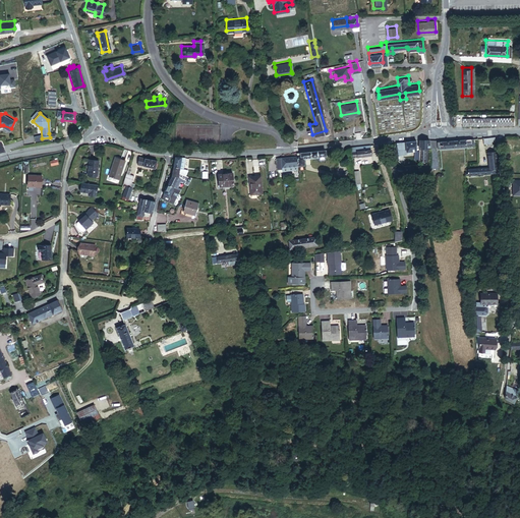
[(437,147),(473,146),(473,137),(437,138),(437,147)]
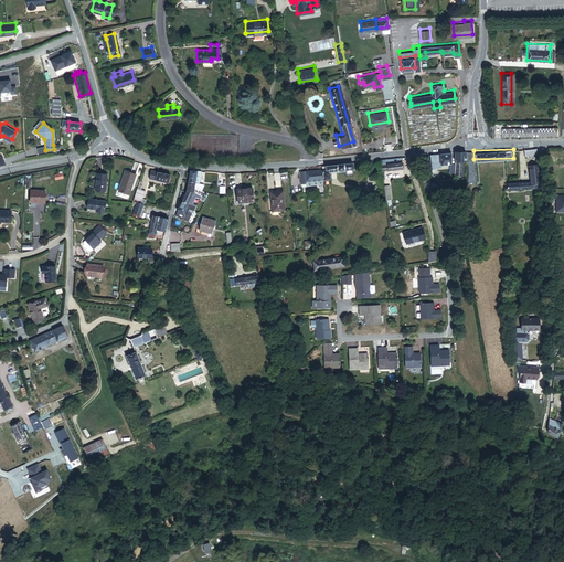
[(464,160),(474,159),(474,150),(464,151),(464,157),(464,160)]
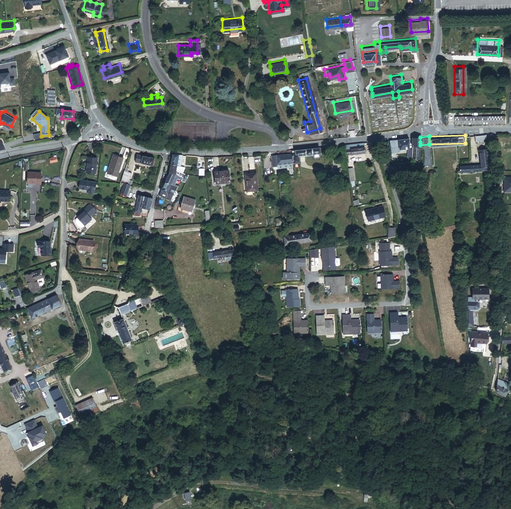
[(396,147),(410,146),(411,137),(393,139),(394,141),(396,141),(396,147)]
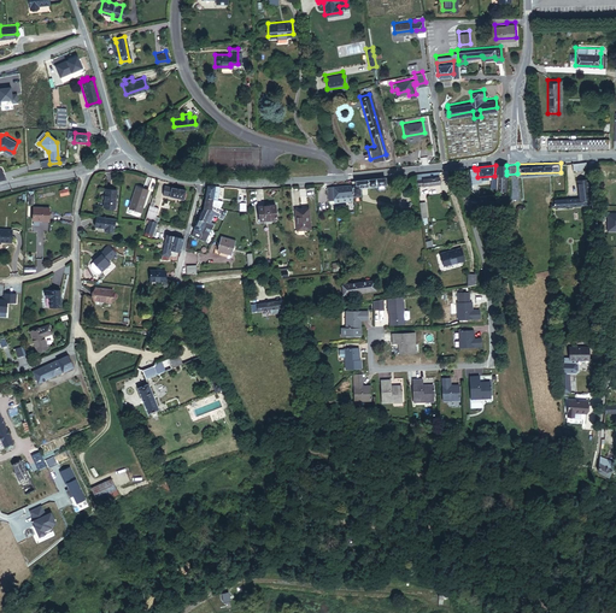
[(494,189),(504,188),(504,177),(504,171),(506,171),(506,165),(496,165),(494,176),(494,189)]
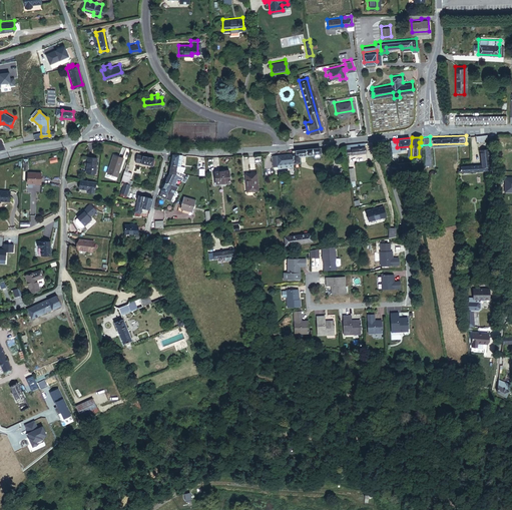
[(398,151),(397,147),(397,141),(395,141),(394,139),(388,139),(389,151),(398,151)]
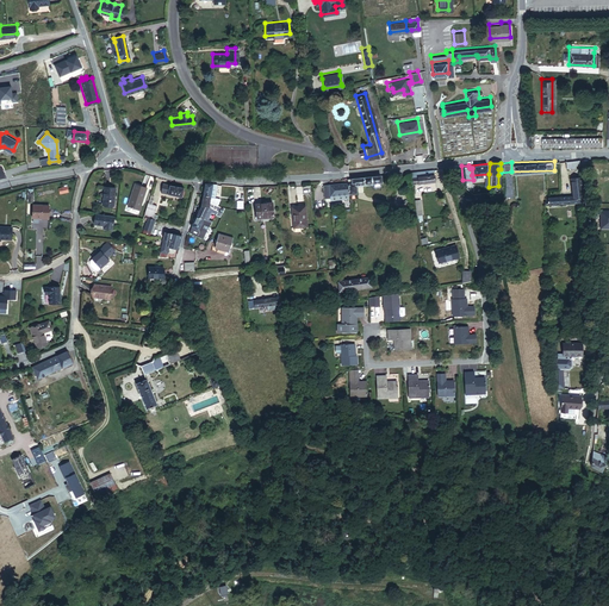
[(410,181),(430,180),(429,169),(409,170),(410,181)]
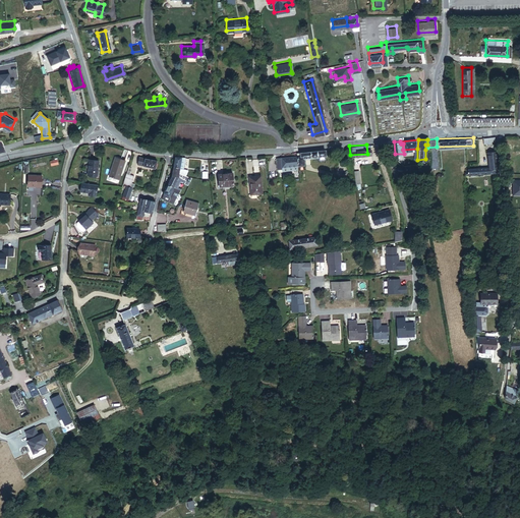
[(305,162),(304,158),(329,155),(328,148),(300,151),(300,154),(294,155),(295,163),(305,162)]
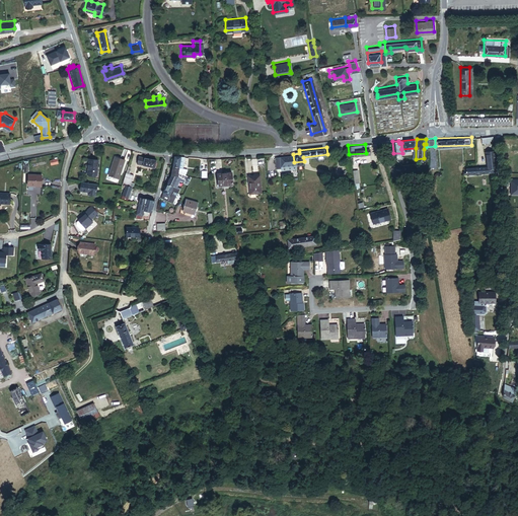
[(463,173),(496,172),(494,149),(485,150),(487,166),(464,167),(464,171),(463,171),(463,173)]
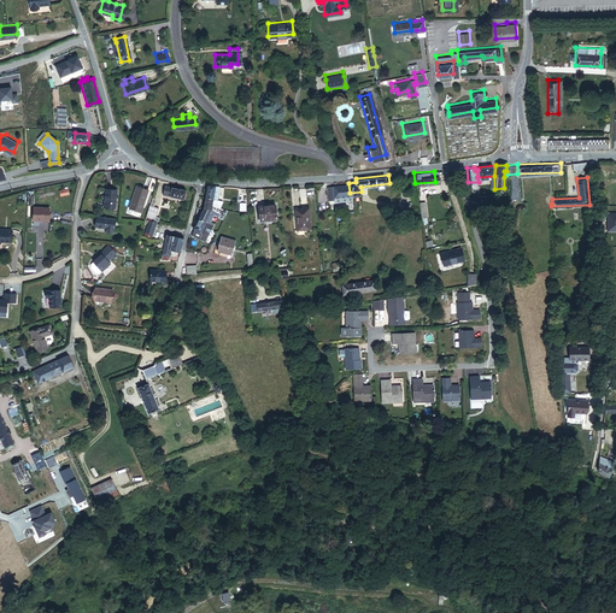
[(350,199),(350,193),(348,183),(324,184),(326,196),(328,196),(328,200),(334,200),(350,199)]
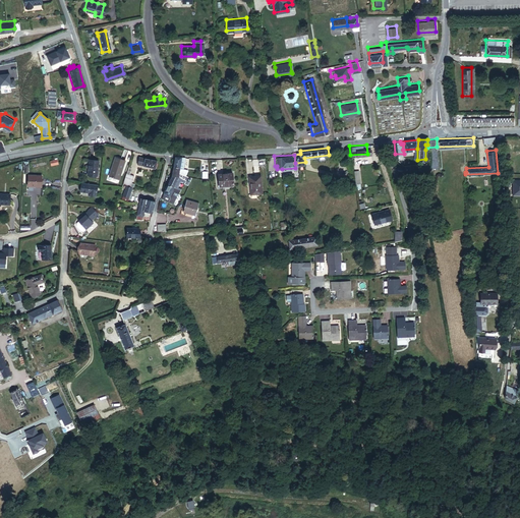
[(123,169),(124,170),(127,161),(117,157),(111,175),(120,178),(123,169)]
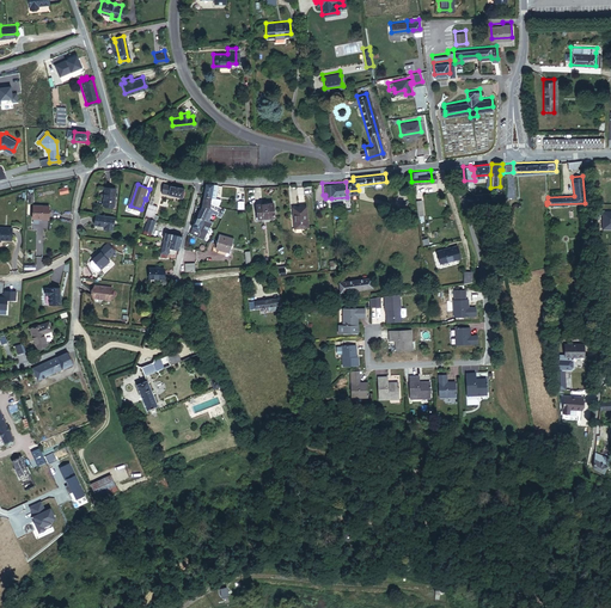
[(214,198),(217,185),(205,185),(203,197),(219,201),(220,200),(214,198)]
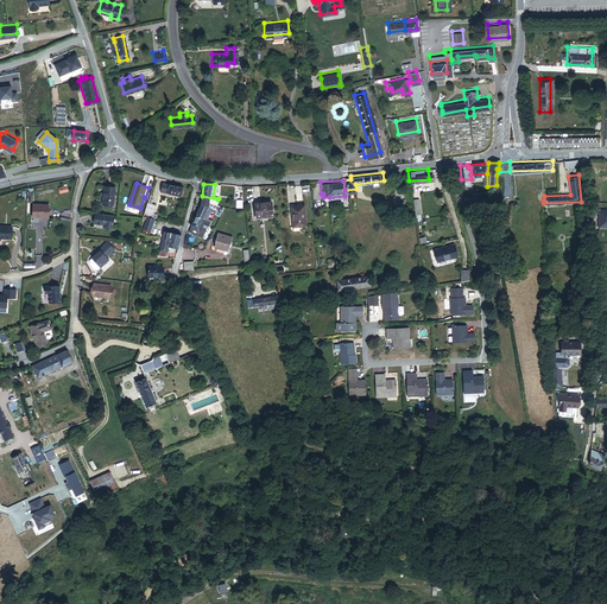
[(470,195),(473,195),(472,189),(472,188),(462,184),(462,189),(470,195)]
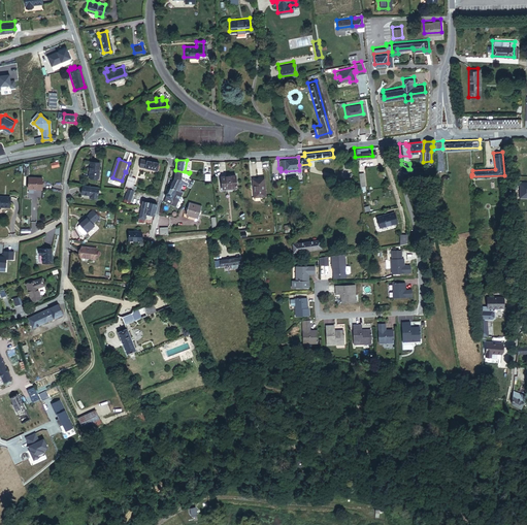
[(89,176),(99,177),(100,163),(91,162),(89,176)]
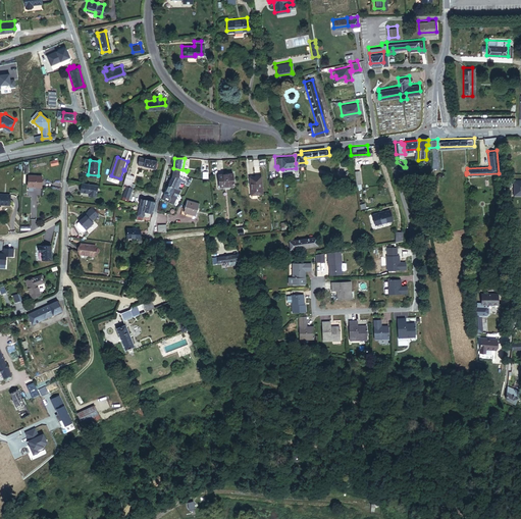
[(186,177),(187,171),(173,168),(171,176),(178,178),(184,180),(186,177)]
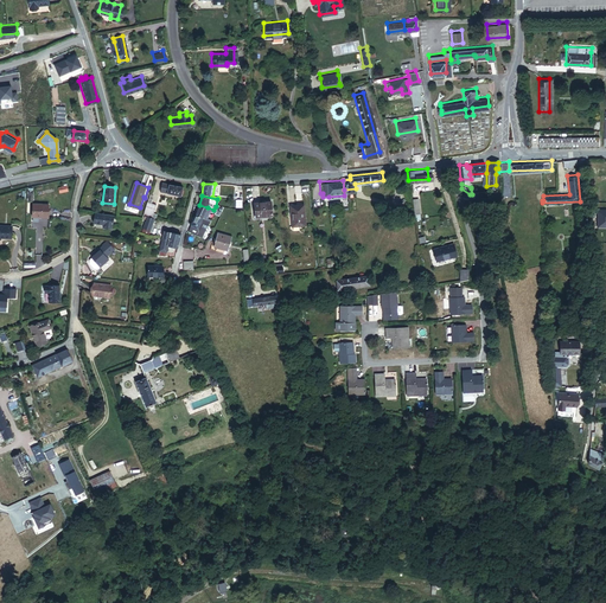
[(253,212),(269,211),(268,198),(252,200),(253,212)]
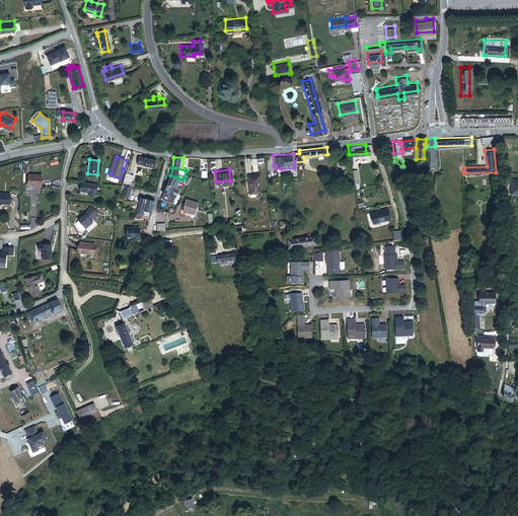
[(248,189),(260,188),(259,172),(247,173),(248,189)]
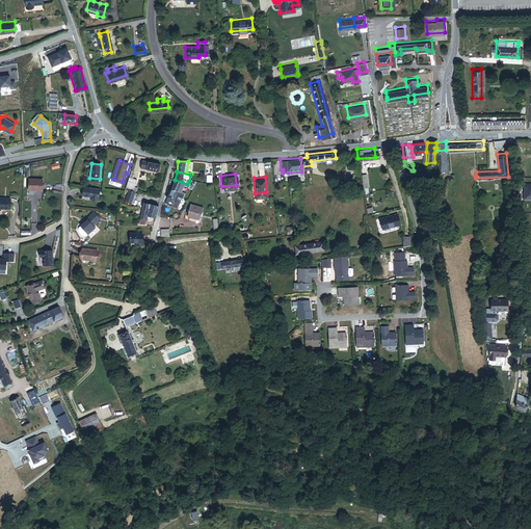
[(127,188),(134,191),(137,182),(130,179),(127,188)]
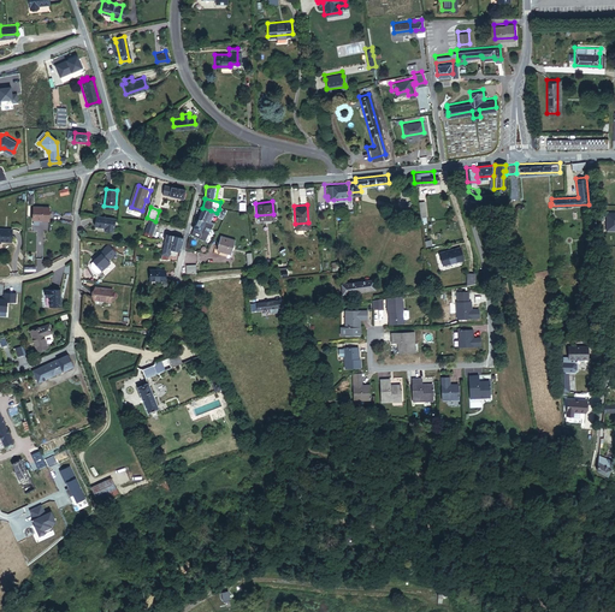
[(35,220),(52,223),(53,209),(36,208),(35,220)]
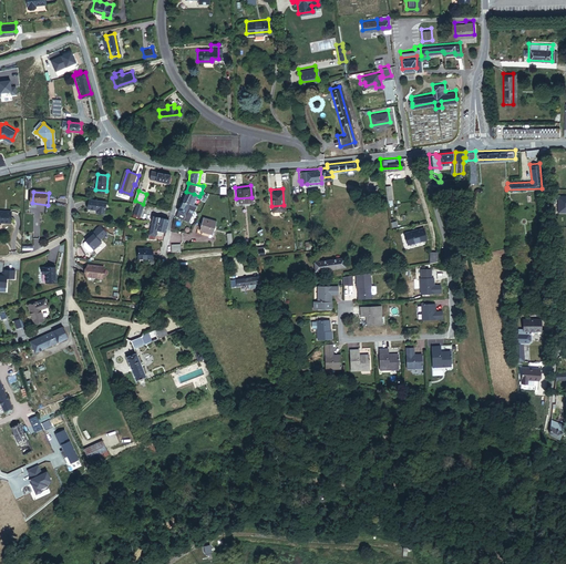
[(182,201),(189,203),(194,194),(186,192),(182,201)]
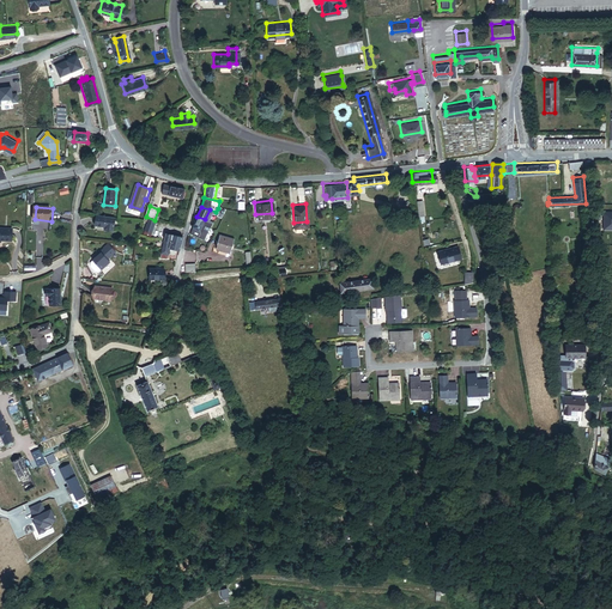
[(188,231),(197,235),(204,223),(208,225),(211,220),(205,219),(197,217),(188,231)]
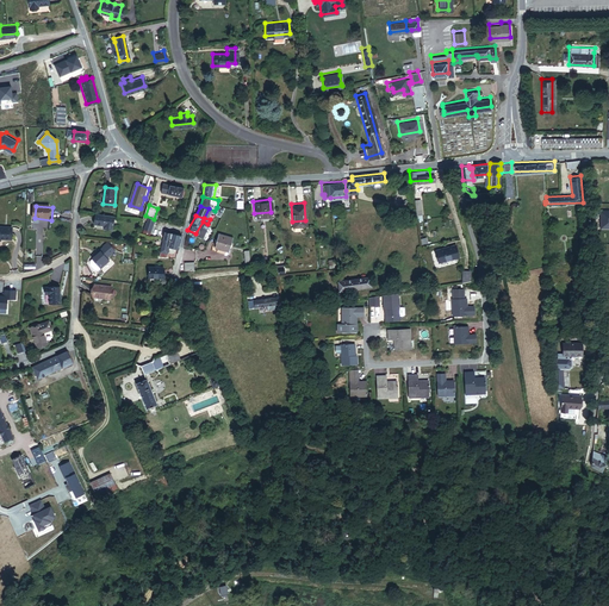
[(2,242),(12,243),(12,230),(0,230),(0,244),(2,244),(2,242)]
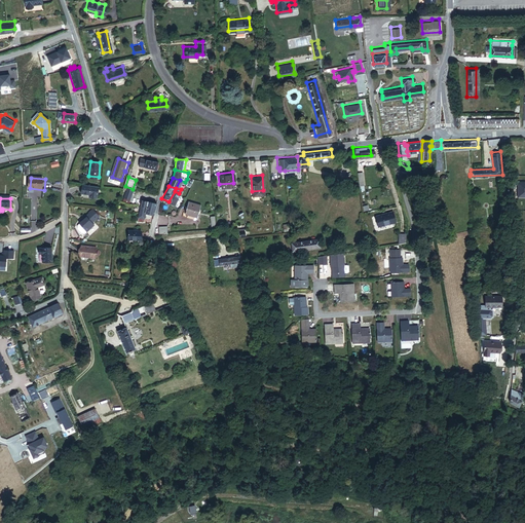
[(142,199),(137,216),(143,218),(145,212),(152,214),(155,202),(142,199)]
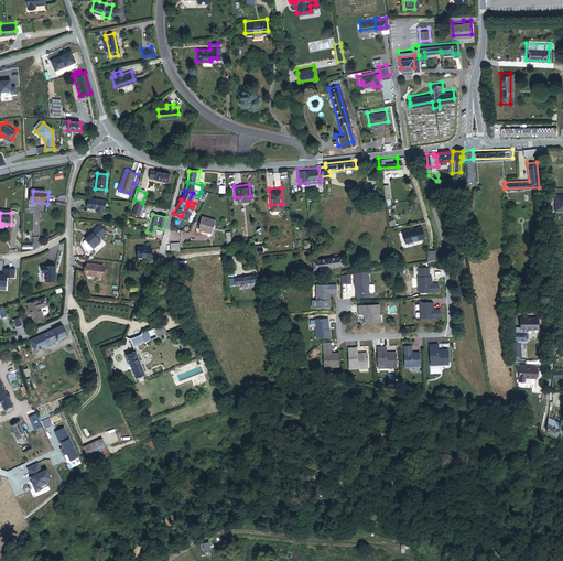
[(192,230),(205,238),(212,225),(198,218),(192,230)]
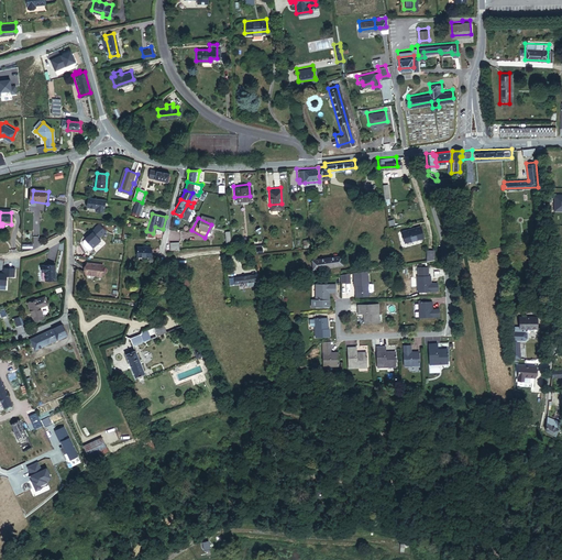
[(404,241),(422,237),(419,226),(400,231),(404,241)]
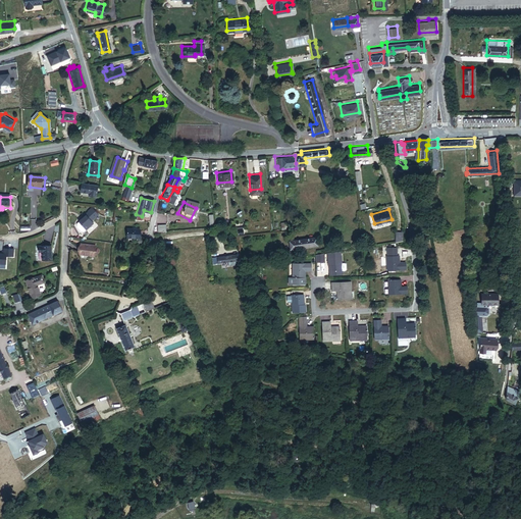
[(83,234),(92,225),(90,222),(93,220),(92,218),(86,213),(80,220),(81,221),(76,224),(76,225),(76,228),(81,232),(83,234)]
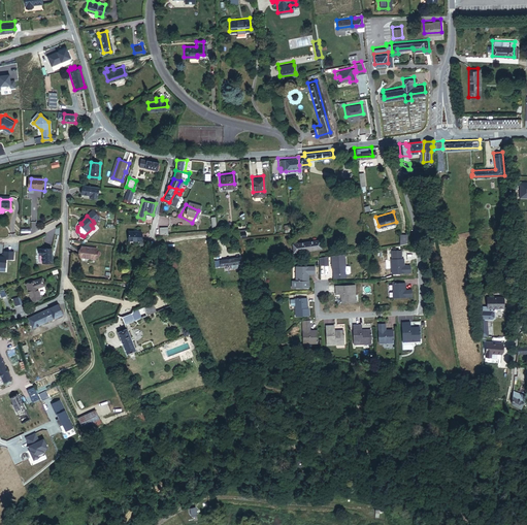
[(125,236),(139,237),(139,228),(126,228),(125,236)]
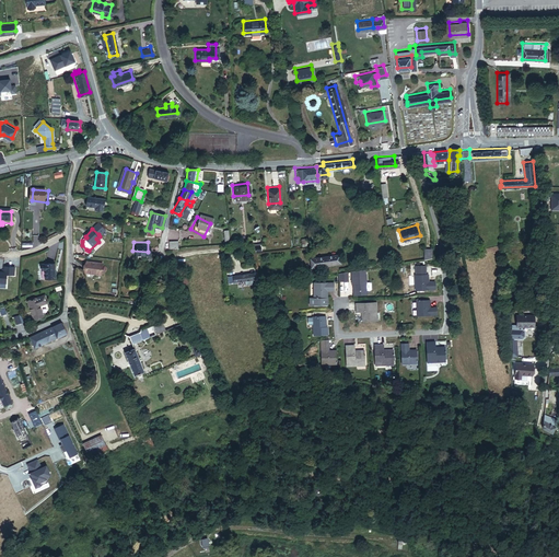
[(253,256),(261,254),(260,245),(251,247),(253,256)]
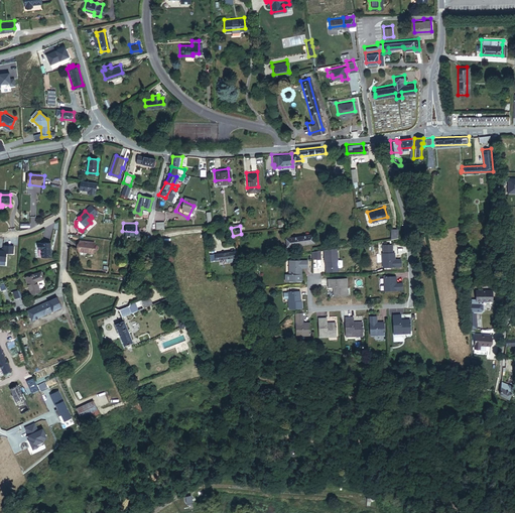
[(285,236),(286,244),(313,241),(312,232),(285,236)]
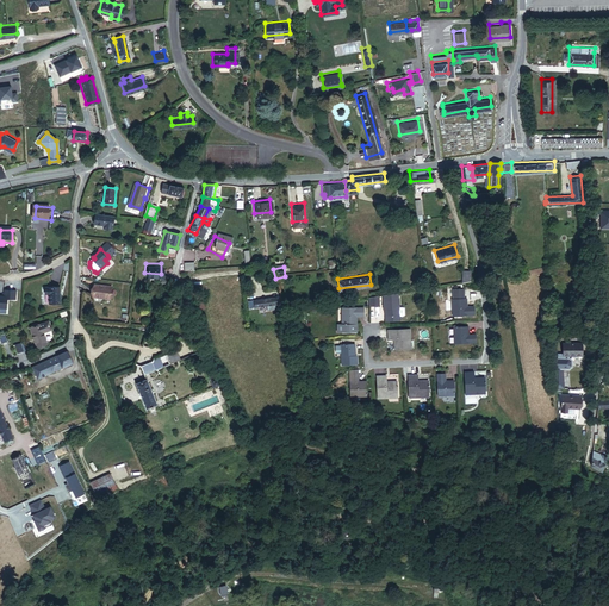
[(14,298),(16,287),(2,286),(2,293),(0,292),(0,306),(6,307),(7,297),(14,298)]
